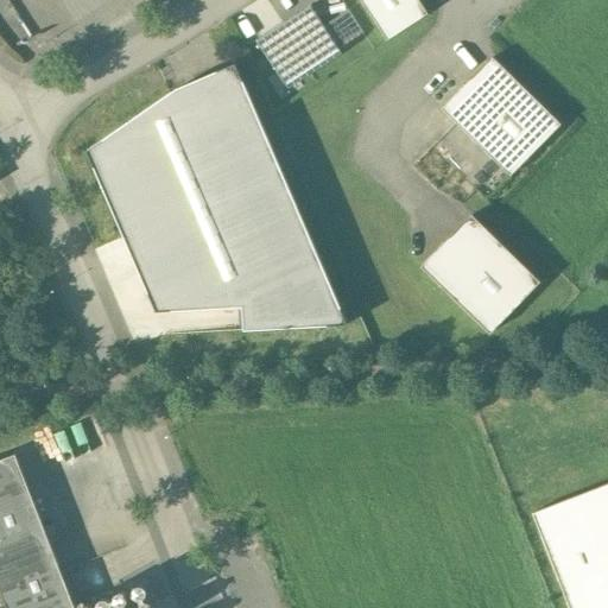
[(429,13),(419,0),(361,0),(387,40),(429,13)]
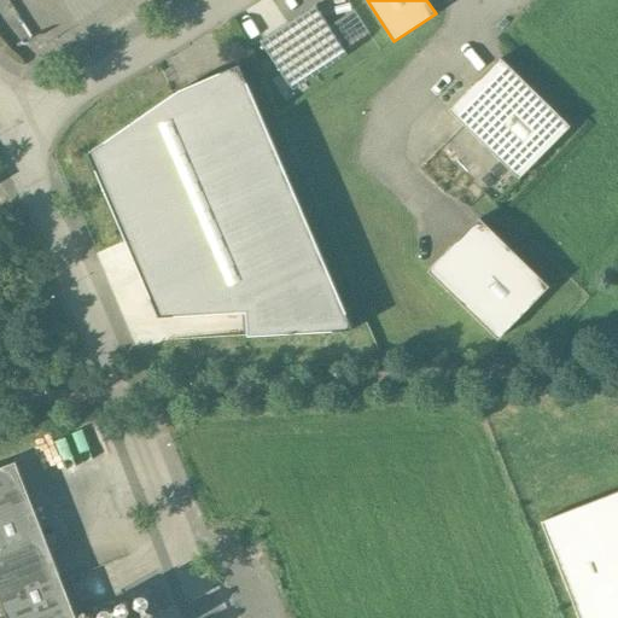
[(328,25),(315,5),(260,41),(293,91),(372,38),(354,10),(328,25)]
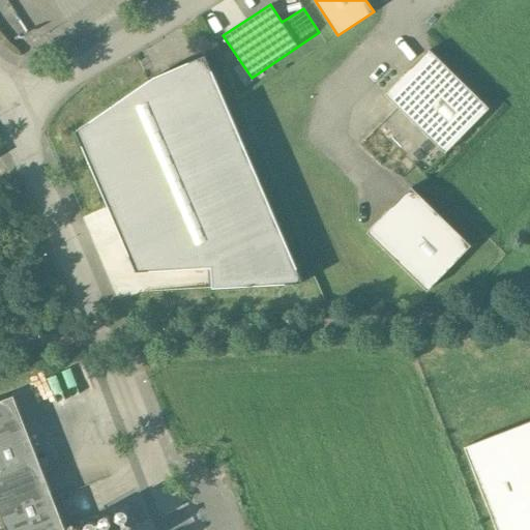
[(490,108),(430,50),(427,53),(427,52),(408,70),(409,71),(386,94),(445,153),(490,108)]
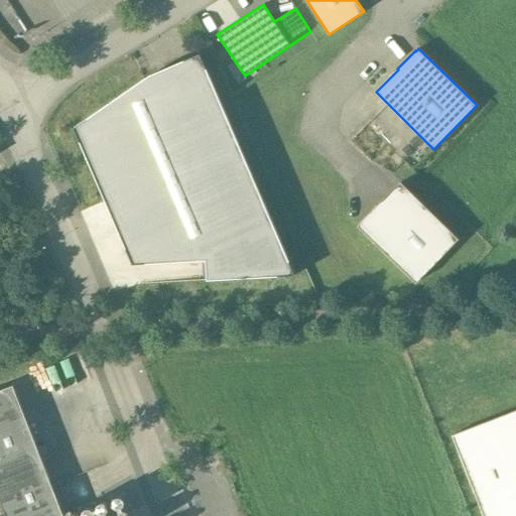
[(189,59),(144,79),(74,128),(104,197),(134,265),(206,260),(207,279),(296,275),(201,54),(189,59)]
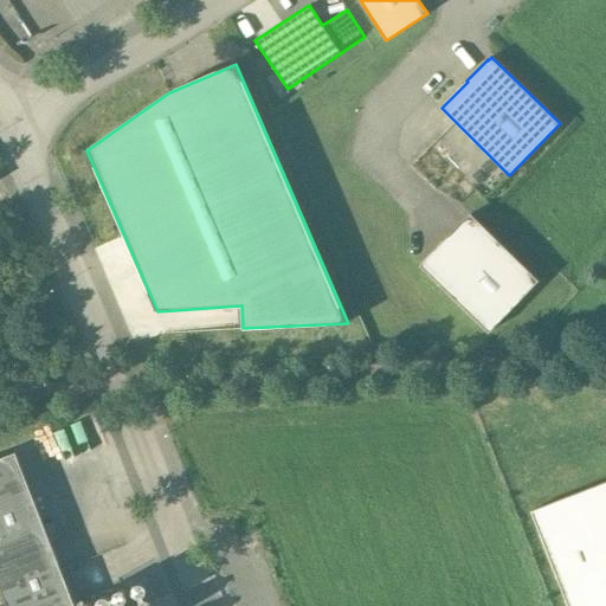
[(539,281),(471,214),(468,218),(466,217),(446,238),(446,239),(420,265),(442,287),(489,333),(535,285),(539,281)]
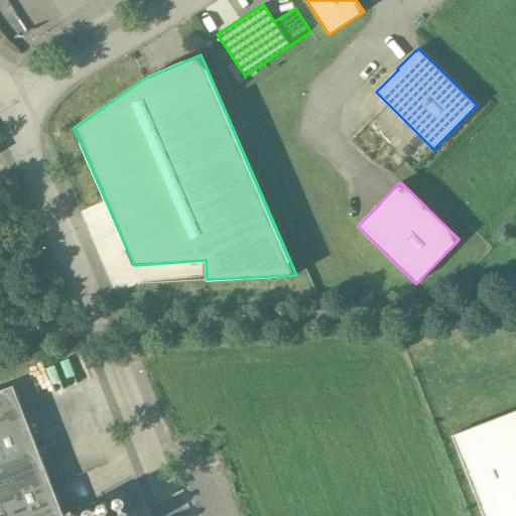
[(65,515),(32,432),(14,385),(0,389),(0,515),(65,515)]
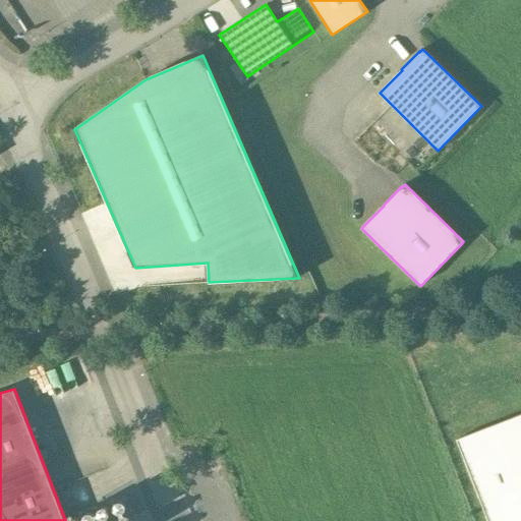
[(520,520),(520,414),(457,440),(488,520),(520,520)]
